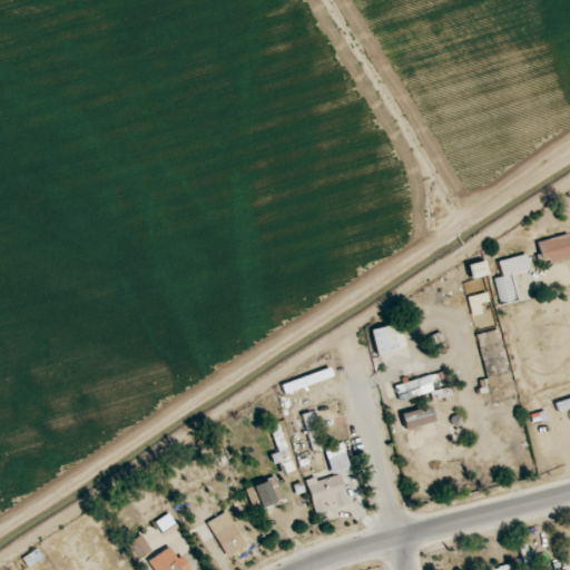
[(569,238),(540,238),(540,261),(569,261),(569,238)]
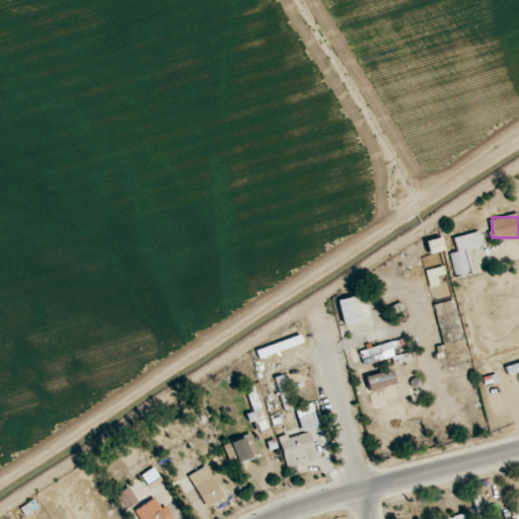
[(471,275),(466,249),(482,246),(479,233),(453,237),(456,251),(450,252),(455,278),(471,275)]
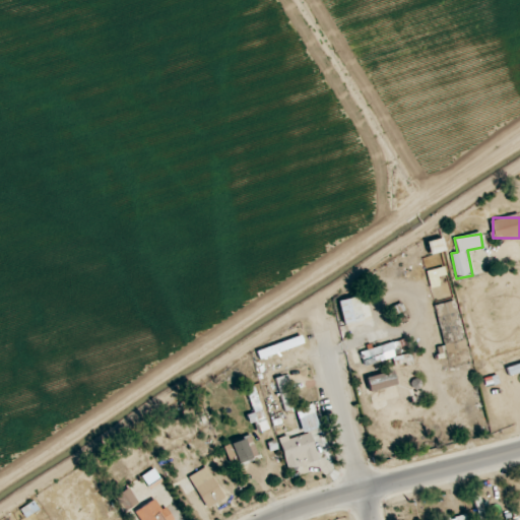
[(427,242),(430,254),(445,251),(443,239),(427,242)]
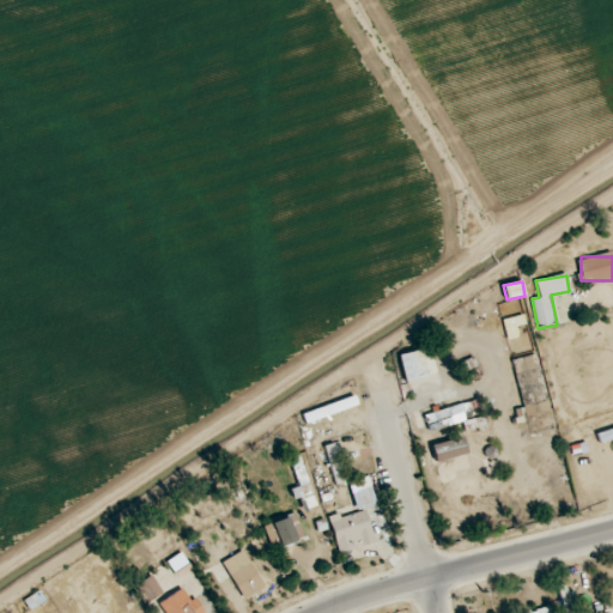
[(502,320),(507,339),(528,334),(523,315),(502,320)]
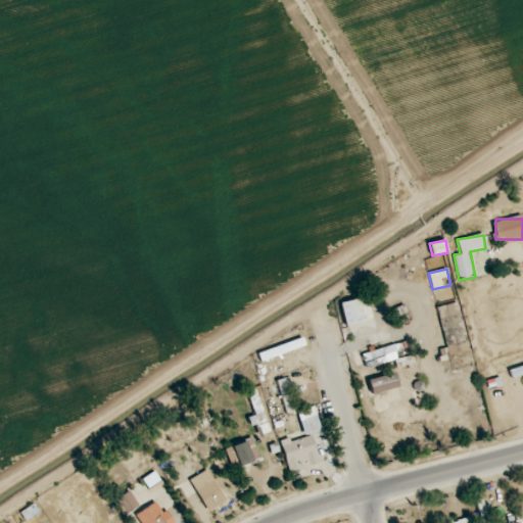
[(374,321),(368,296),(340,302),(345,327),(374,321)]
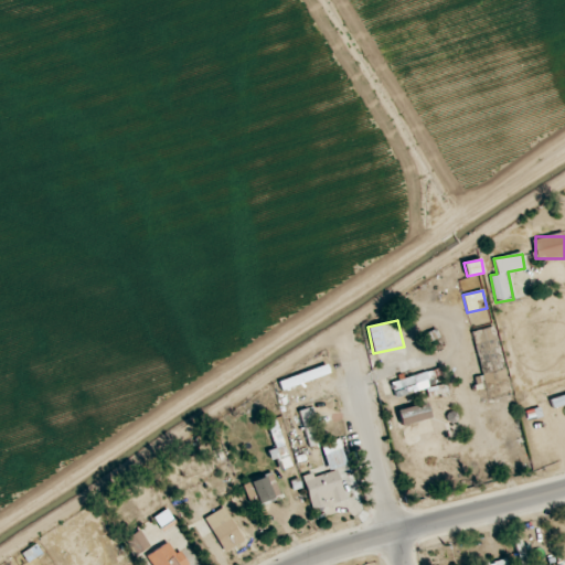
[(484,388),(508,383),(494,326),(471,331),(484,388)]
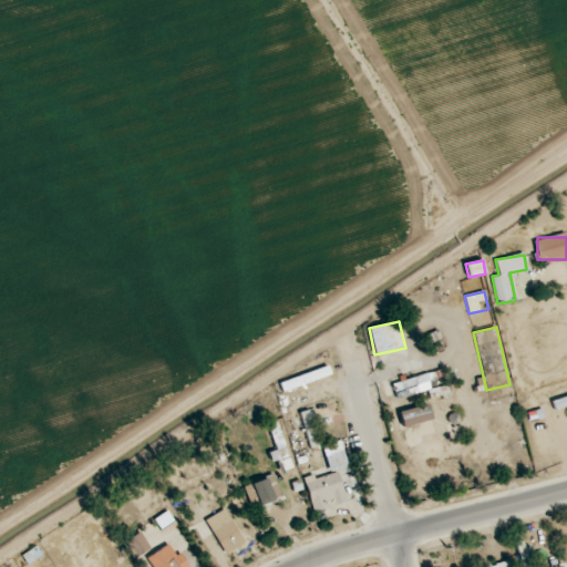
[(426,387),(432,401),(446,397),(436,369),(393,385),(398,398),(426,387)]
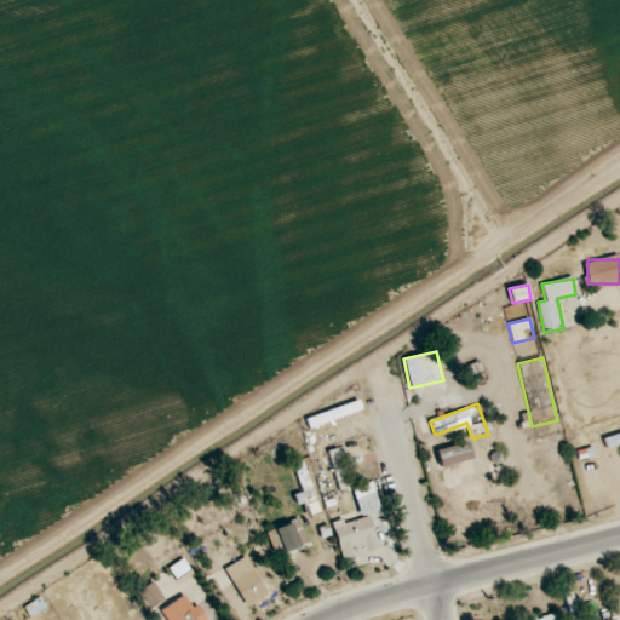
[(441,469),(474,458),(469,441),(436,452),(441,469)]
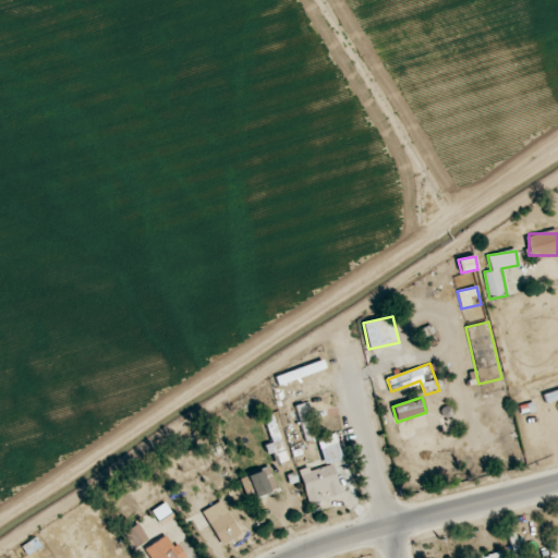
[(295,405),(305,443),(314,440),(304,403),(295,405)]
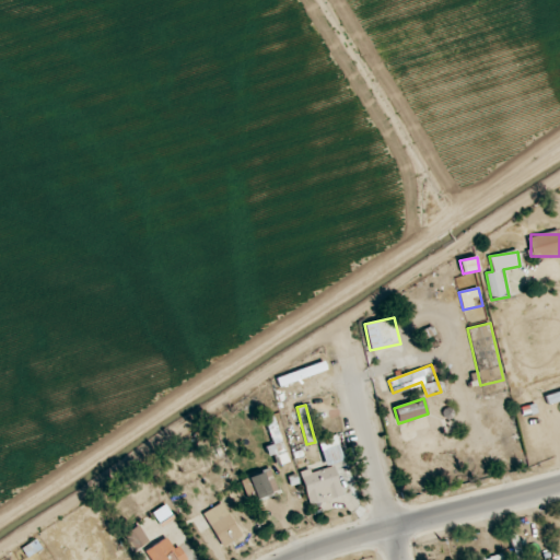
[(266,446),(273,468),(290,463),(275,415),(265,418),(273,444),(266,446)]
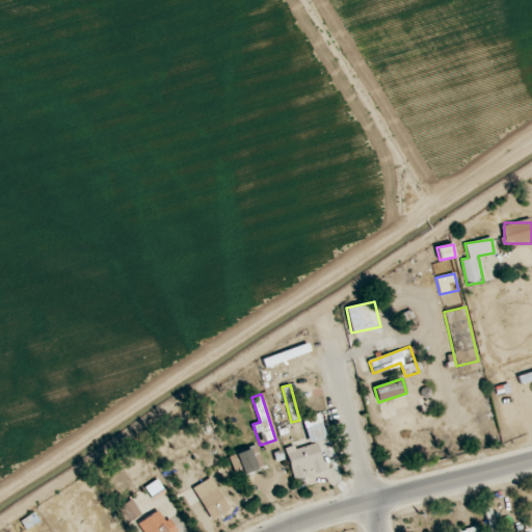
[(325,471),(317,441),(286,449),(294,480),(325,471)]
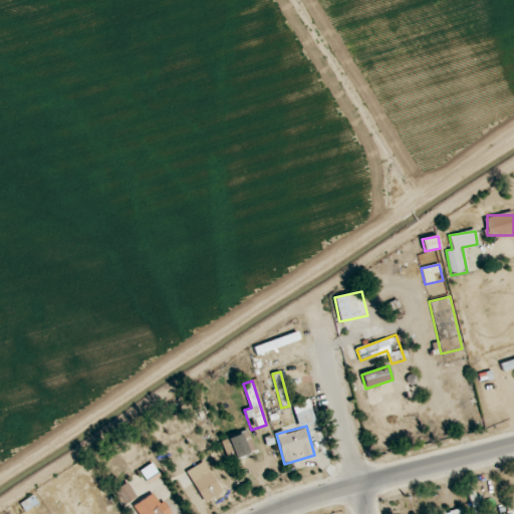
[(229,437),(234,458),(255,452),(250,432),(229,437)]
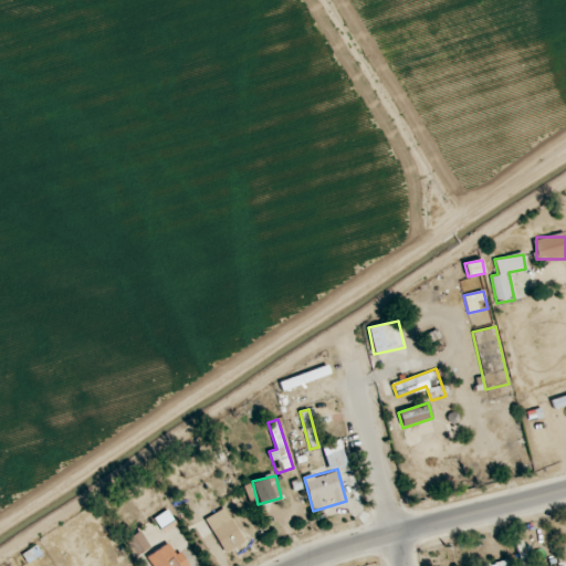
[(207,516),(222,554),(243,545),(228,509),(207,516)]
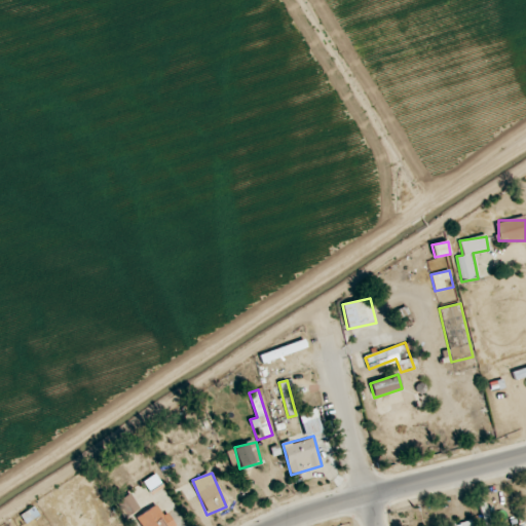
[(163,487),(156,474),(143,482),(150,494),(163,487)]
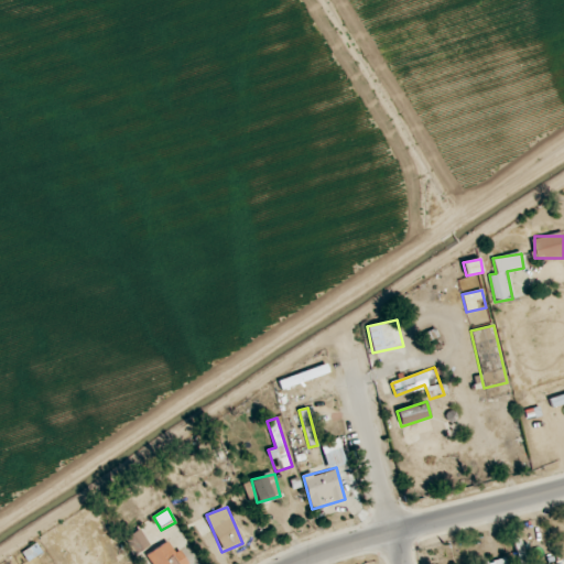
[(134,555),(150,545),(140,529),(123,539),(134,555)]
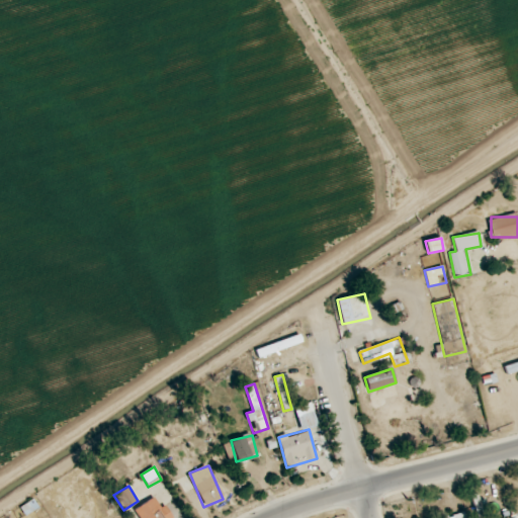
[(172,517),(159,495),(134,509),(139,517),(172,517)]
